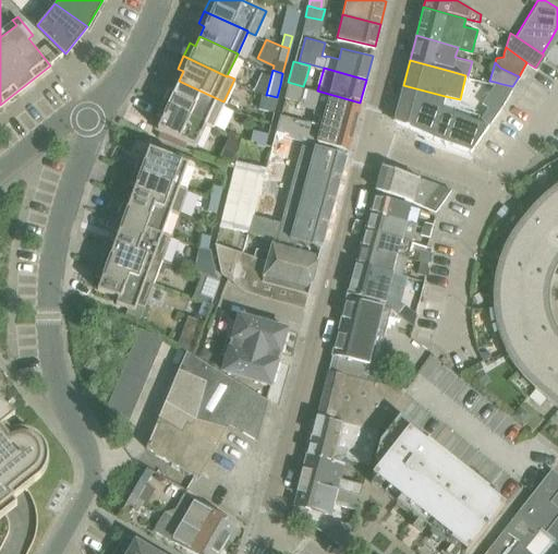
[(168,88),(162,100),(206,121),(206,122),(213,125),(223,101),(179,81),(174,91),(168,88)]
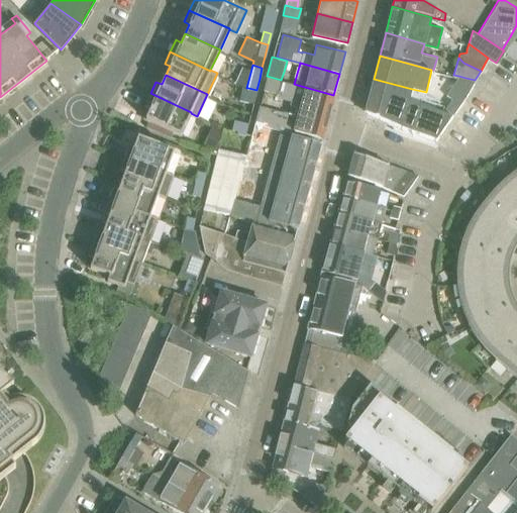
[(270,126),(287,130),(321,139),(333,95),(294,84),(281,80),(267,76),(264,88),(278,92),(277,96),(292,100),(291,104),(297,106),(295,114),(260,105),(254,122),(270,126)]
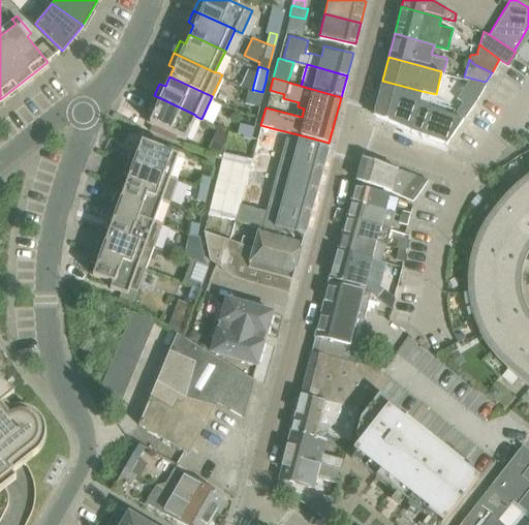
[(469,78),(464,85),(470,89),(471,87),(476,80),(469,78)]
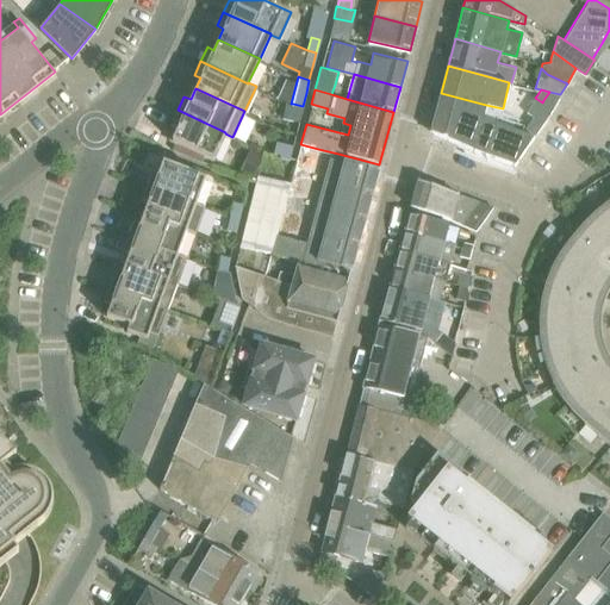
[(549,92),(543,100),(553,106),(560,94),(549,92)]
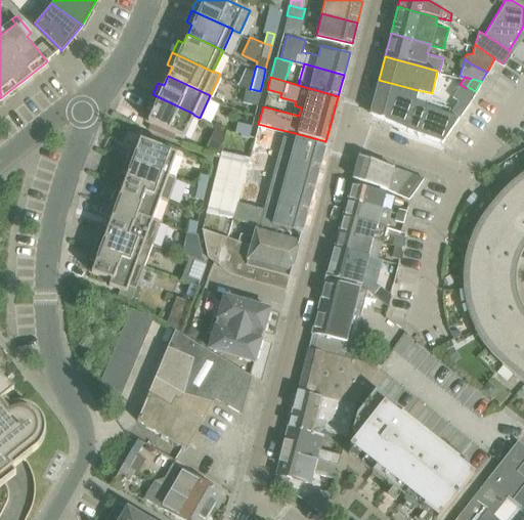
[(441,140),(459,117),(415,101),(418,90),(379,80),(369,112),(441,140)]
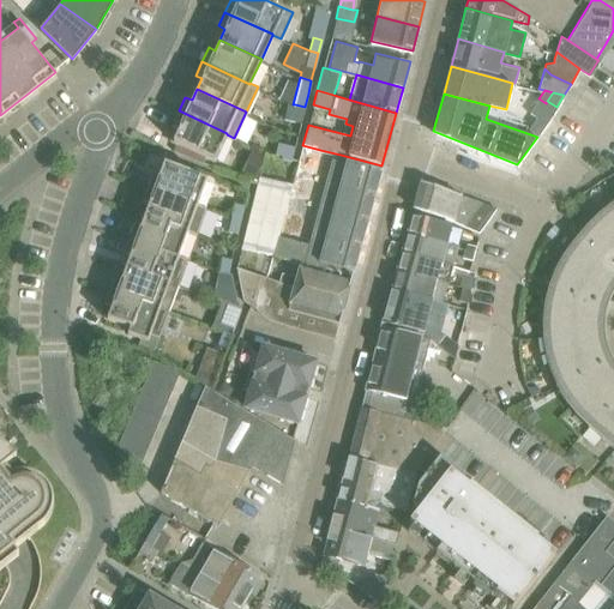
[(539,98),(534,104),(541,109),(542,107),(546,103),(539,98)]
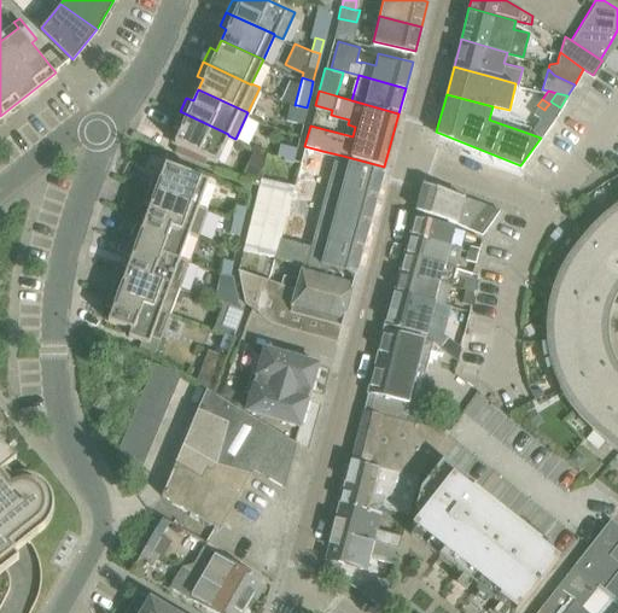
[(549,104),(546,107),(555,115),(560,107),(551,101),(549,104)]
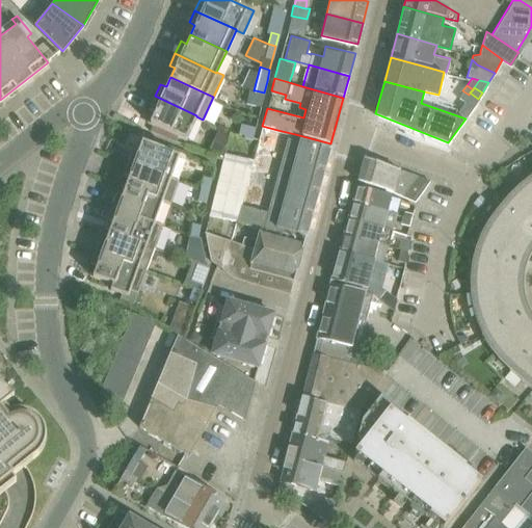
[(248,88),(245,101),(261,105),(264,93),(256,90),(254,90),(248,88)]
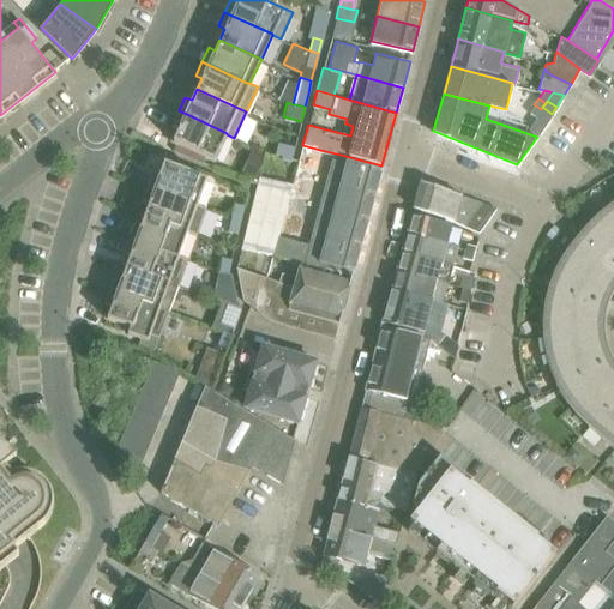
[(534,104),(530,110),(536,115),(539,113),(541,109),(534,104)]
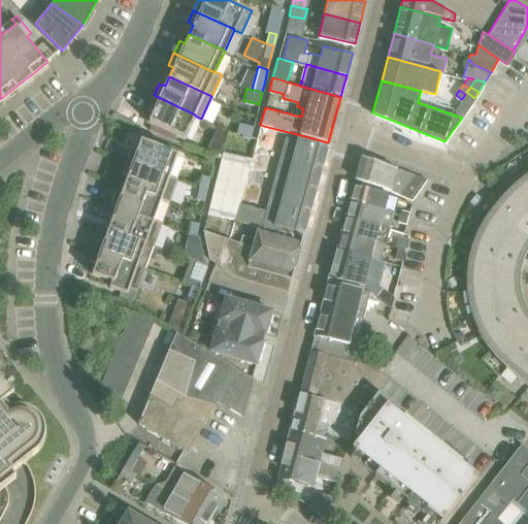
[(465,94),(463,97),(471,103),(473,100),(474,98),(466,92),(465,94)]
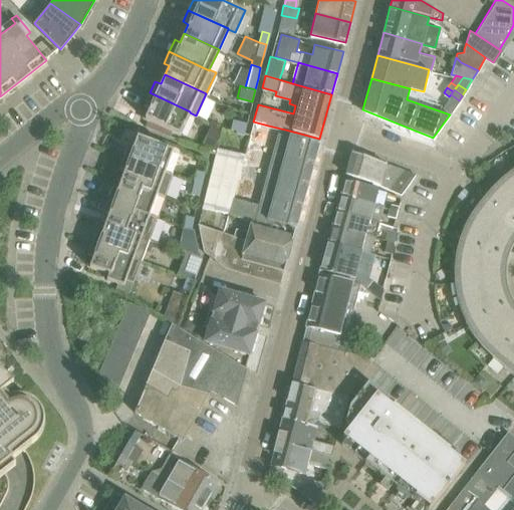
[(180,133),(190,112),(190,111),(150,92),(144,104),(150,107),(145,116),(148,117),(172,130),(180,133)]
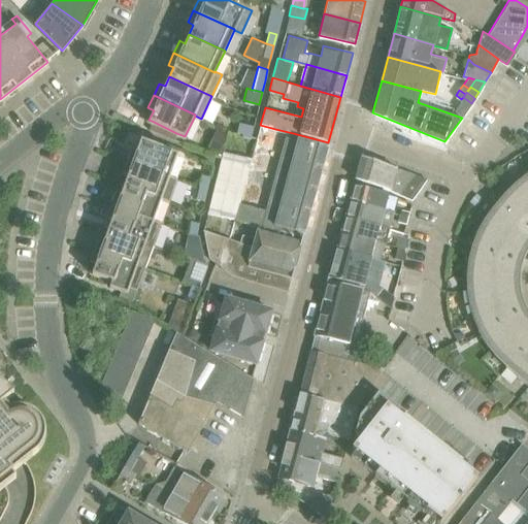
[(461,99),(458,104),(467,110),(471,103),(463,97),(461,99)]
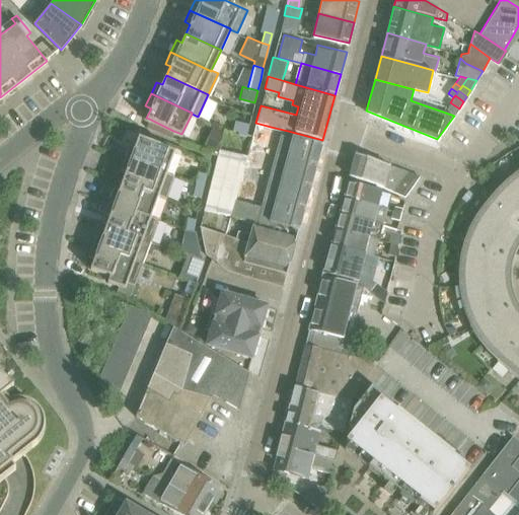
[(146,125),(171,136),(171,135),(173,131),(149,119),(146,125)]
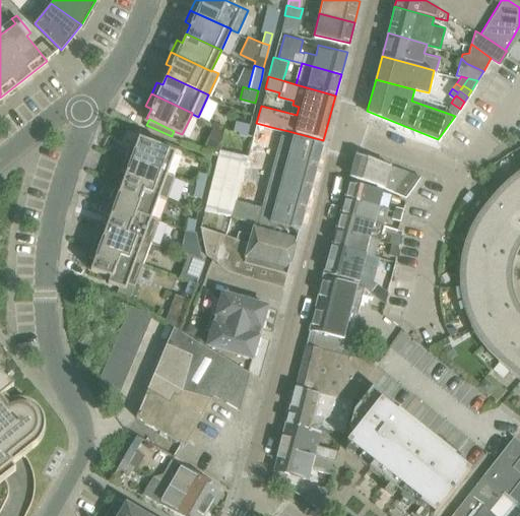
[(233,128),(239,130),(239,132),(247,134),(249,123),(235,119),(233,128)]
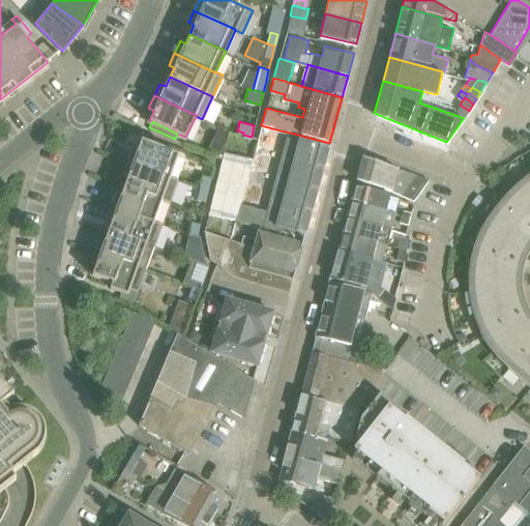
[(221,156),(227,133),(217,127),(206,150),(221,156)]
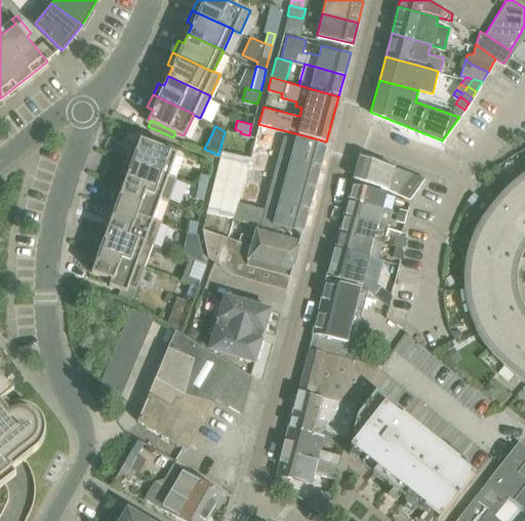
[(285,134),(279,154),(321,166),(327,144),(297,135),(296,137),(285,134)]
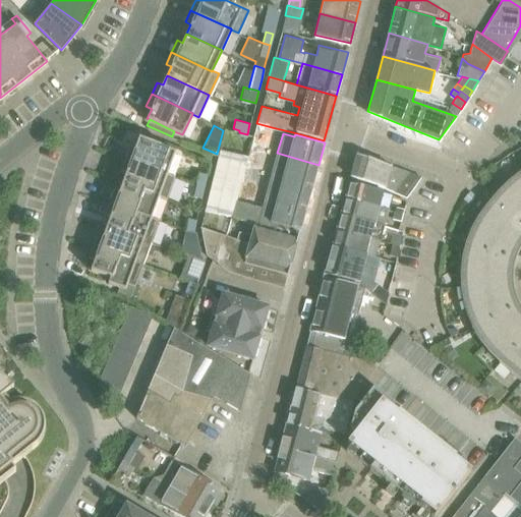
[(129,145),(125,157),(167,172),(167,171),(175,150),(139,136),(135,147),(129,145)]
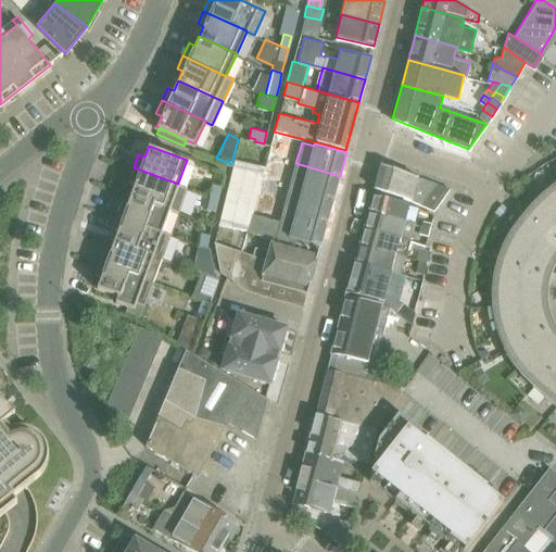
[(285,150),(275,147),(273,158),(281,160),(285,150)]
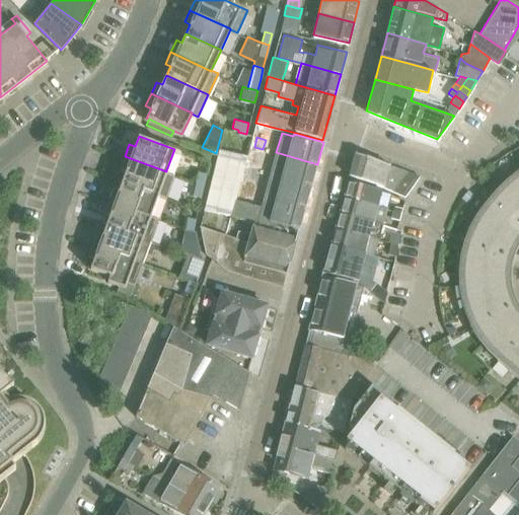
[(251,156),(261,158),(263,149),(254,147),(251,156)]
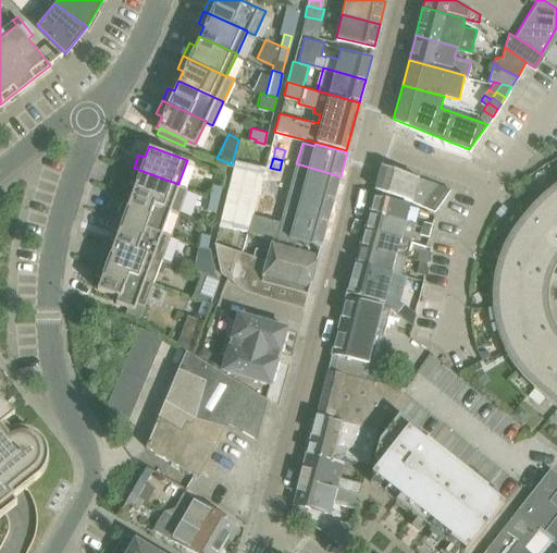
[(220,224),(245,231),(264,166),(235,159),(220,224)]
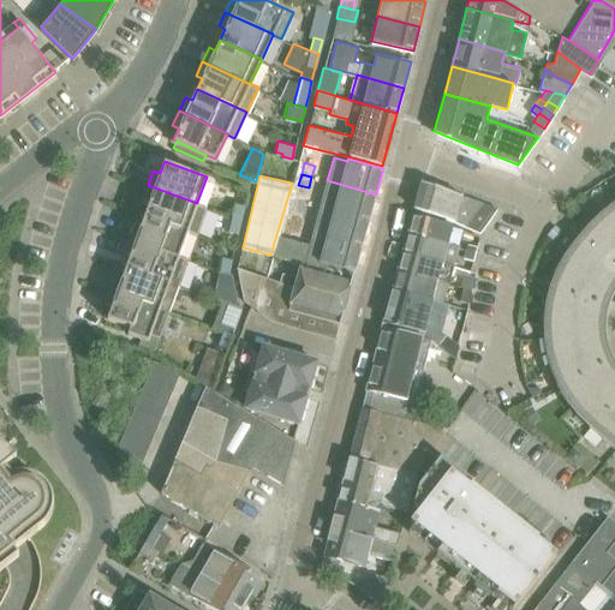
[(324,190),(321,205),(369,219),(376,195),(327,180),(327,181),(324,190)]
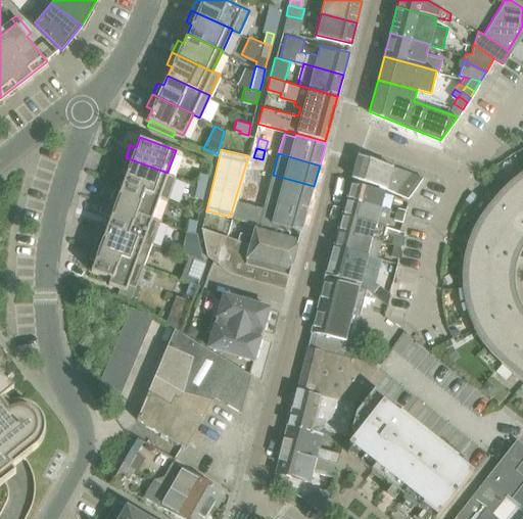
[(423,177),(392,166),(359,153),(351,177),(386,188),(395,191),(408,196),(423,177)]
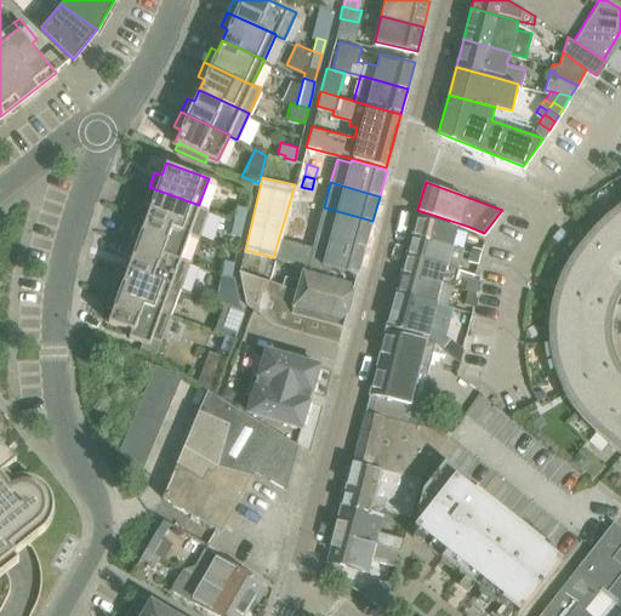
[(151,204),(147,215),(189,232),(198,235),(209,207),(199,204),(199,205),(149,187),(143,201),(151,204)]
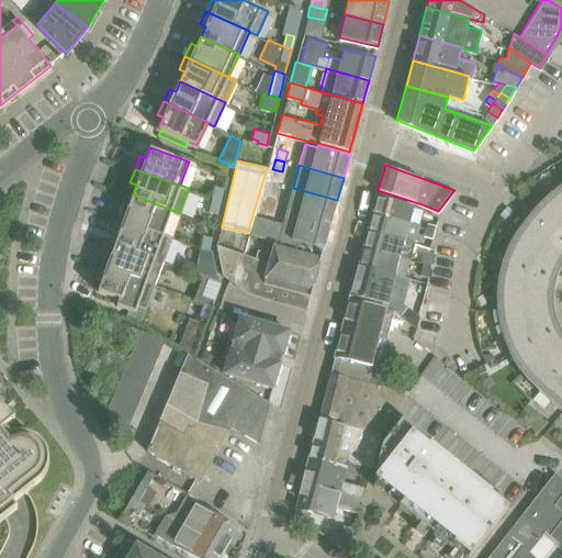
[(561,182),(558,185),(546,194),(534,207),(525,218),(515,232),(507,245),(502,260),(497,276),(495,291),(496,307),(498,322),(503,337),(508,352),(517,365),(527,378),(538,388),(561,409),(561,334),(553,319),(550,302),(550,285),(555,268),(561,258),(561,182)]
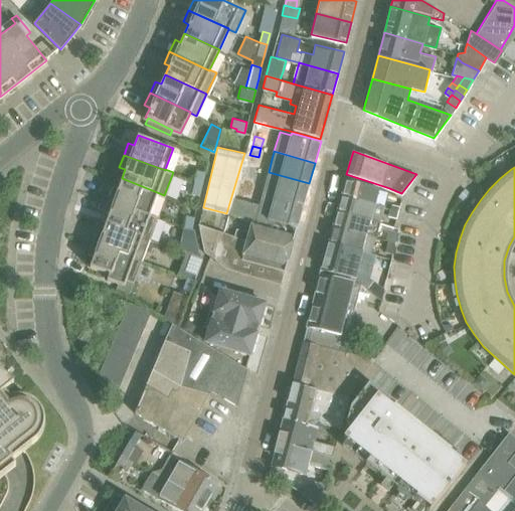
[(197,169),(194,180),(202,182),(204,170),(197,169)]
